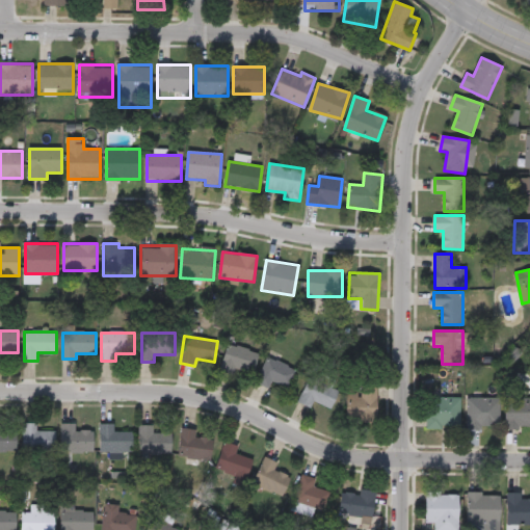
[(260,352),(254,378),(221,371),(228,345),(260,352)]
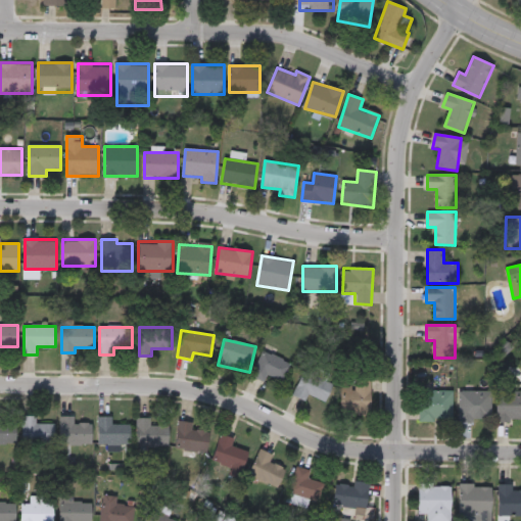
[(292,364),(284,383),(268,377),(266,382),(251,377),(262,351),(292,364)]
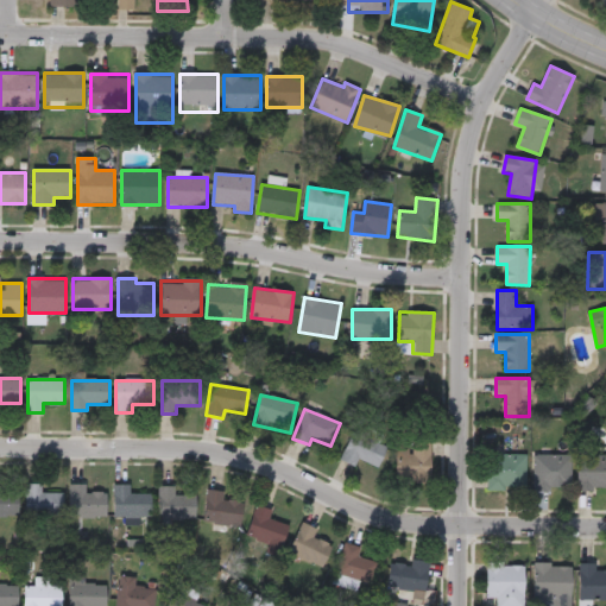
[(355,467),(340,460),(355,430),(389,447),(378,469),(359,460),(355,467)]
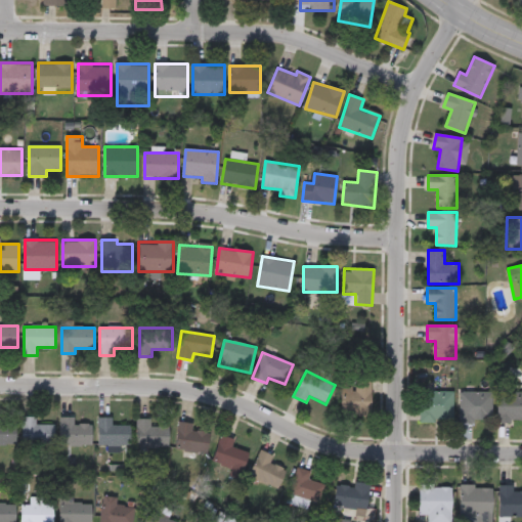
[(373,417),(342,416),(342,381),(373,381),(373,417)]
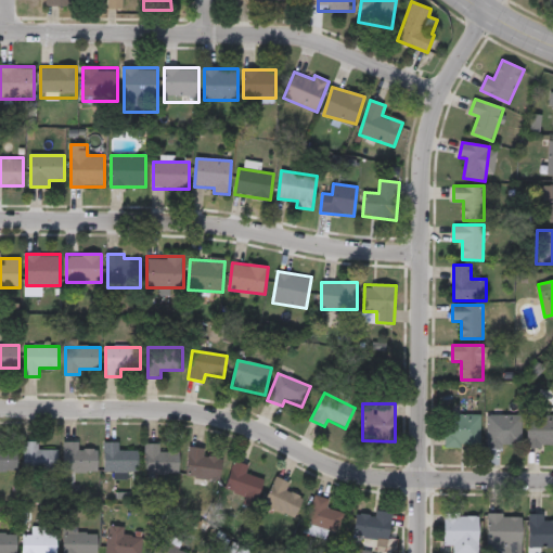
[(446,448),(446,414),(481,414),(481,448),(446,448)]
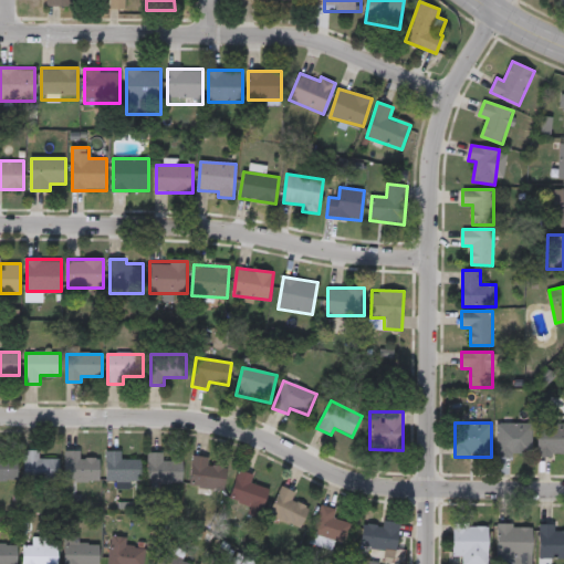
[(498,457),(498,425),(533,425),(533,457),(498,457)]
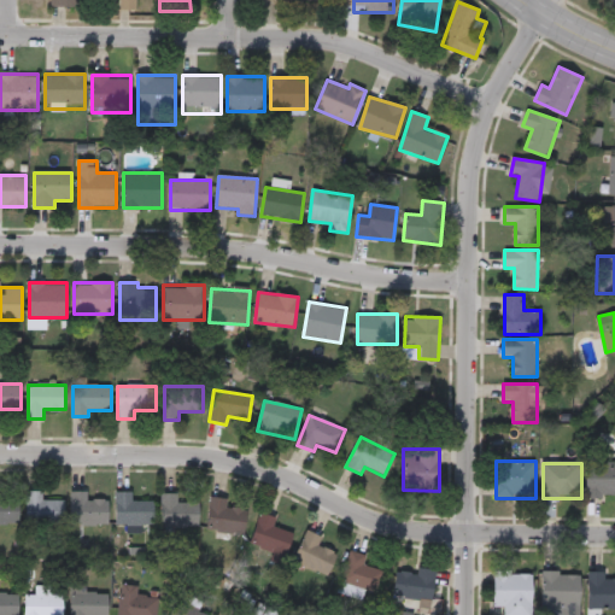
[(614,498),(587,498),(587,463),(614,463),(614,498)]
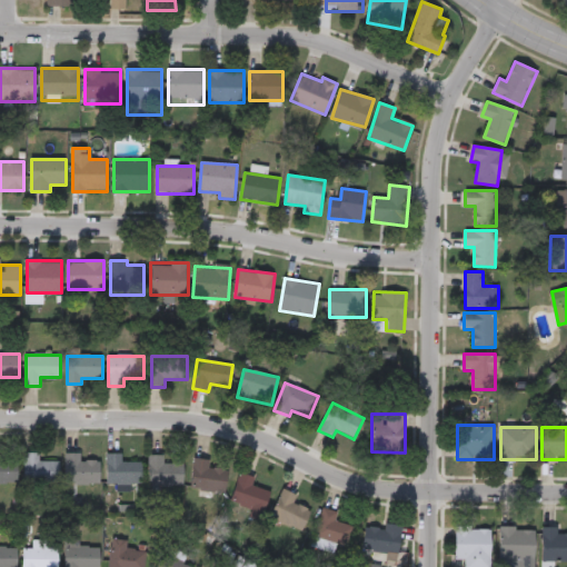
[(25,483),(25,453),(40,453),(40,461),(60,461),(60,483),(25,483)]
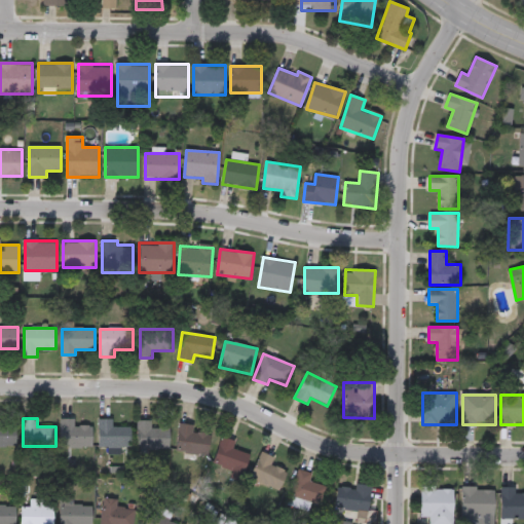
[(75,418),(75,426),(92,426),(92,448),(61,448),(61,418),(75,418)]
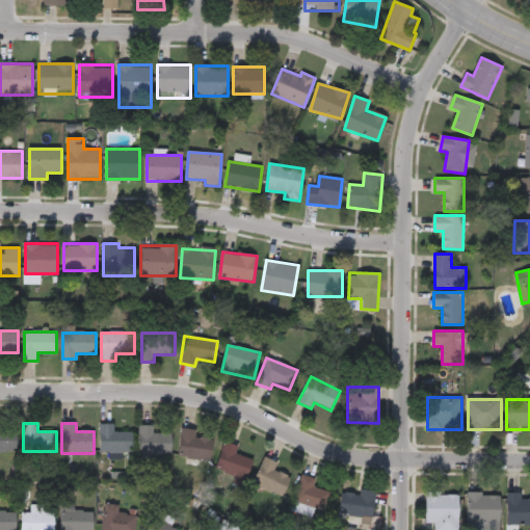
[(100,453),(100,424),(114,424),(114,431),(133,431),(133,453),(100,453)]
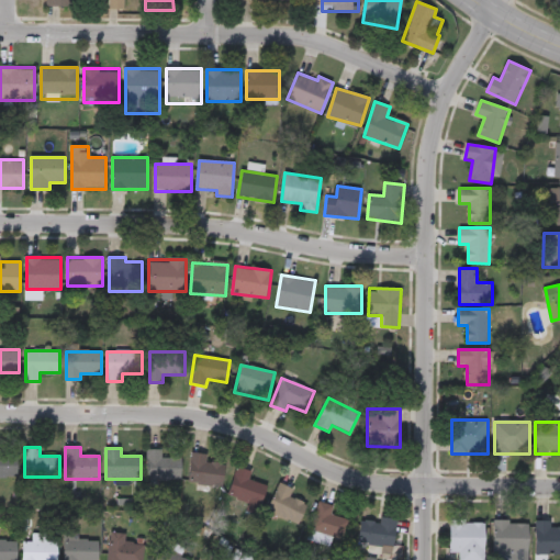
[(164,449),(164,456),(181,456),(181,479),(147,479),(147,449),(164,449)]
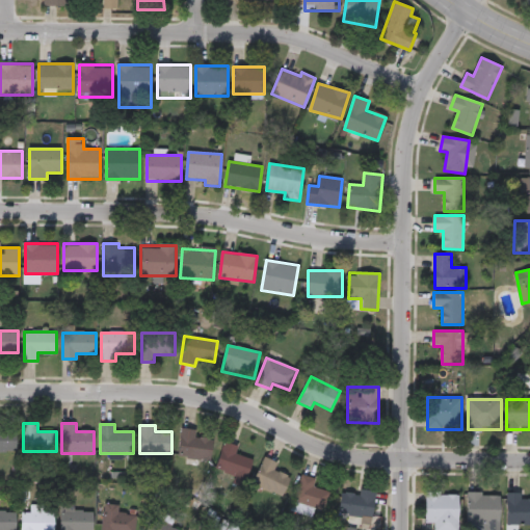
[(194,439),(213,440),(212,460),(180,458),(181,429),(195,430),(194,439)]
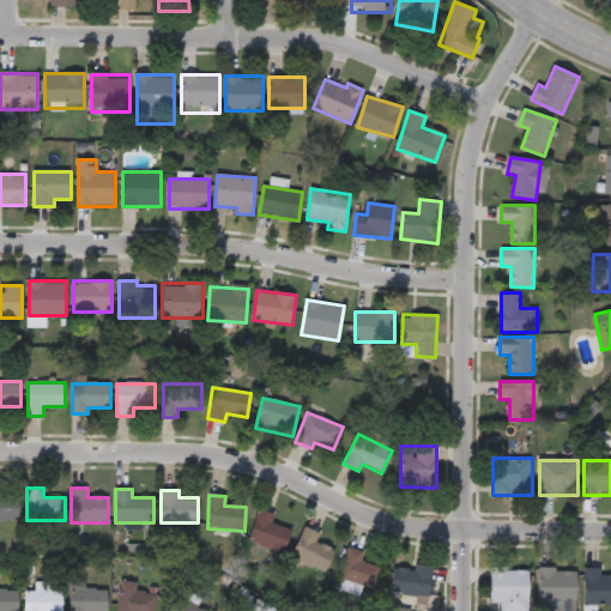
[(0,496),(20,497),(20,521),(0,520),(0,496)]
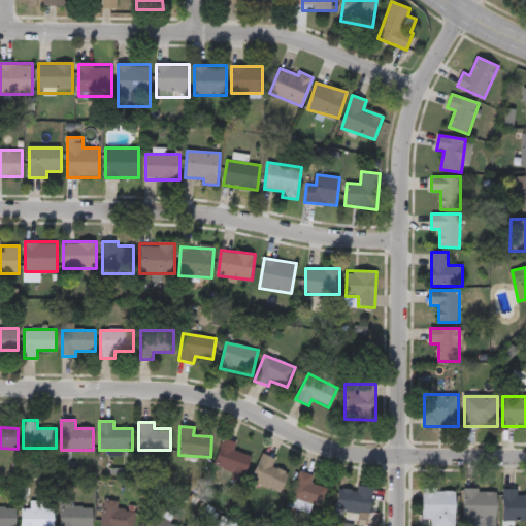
[(236,441),(234,451),(250,455),(244,474),(216,468),(222,438),(236,441)]
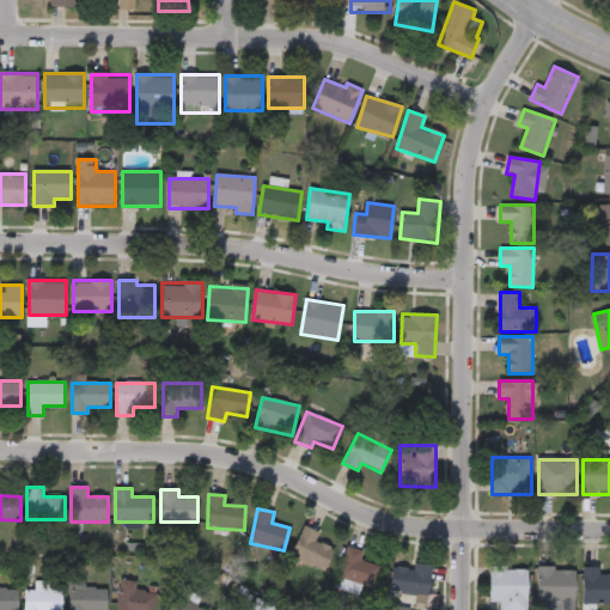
[(319,534),(316,541),(335,550),(324,572),(291,555),(305,526),(319,534)]
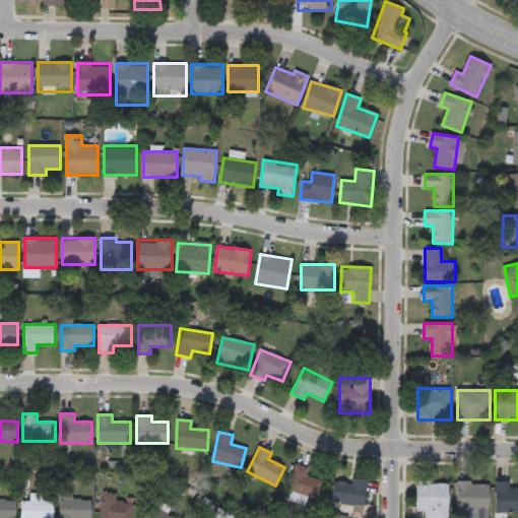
[(308,467),(306,475),(322,480),(317,500),(286,491),(295,463),(308,467)]
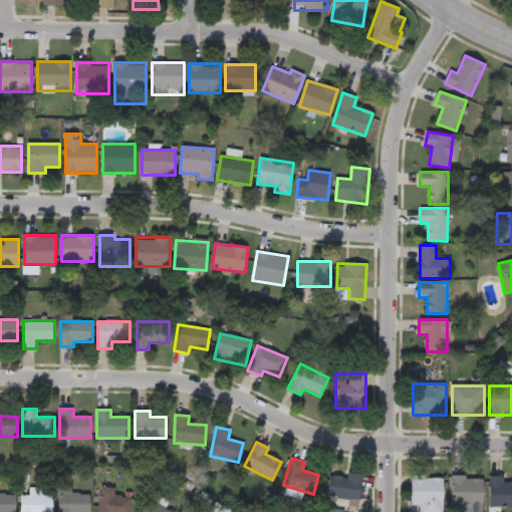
[(360,499),(328,496),(330,476),(347,477),(348,473),(362,474),(360,499)]
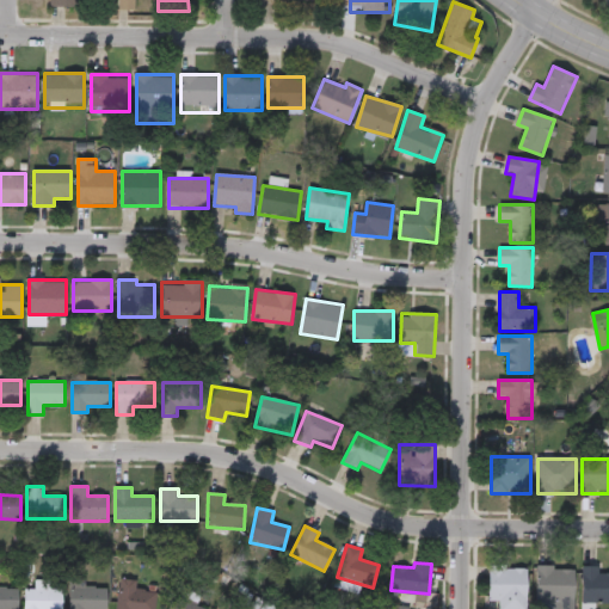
[(490,601),(490,566),(528,566),(528,608),(499,608),(499,601),(490,601)]
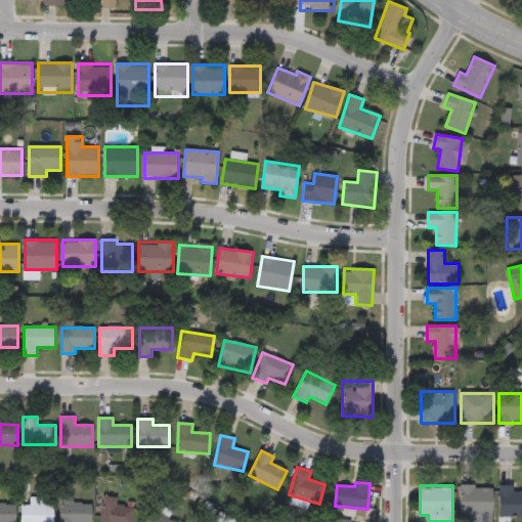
[(461,516),(461,486),(493,486),(493,516),(461,516)]
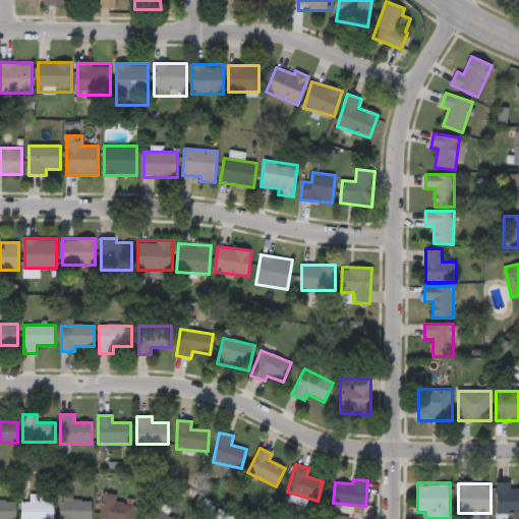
[(518,517),(497,517),(497,483),(512,483),(512,488),(518,488),(518,517)]
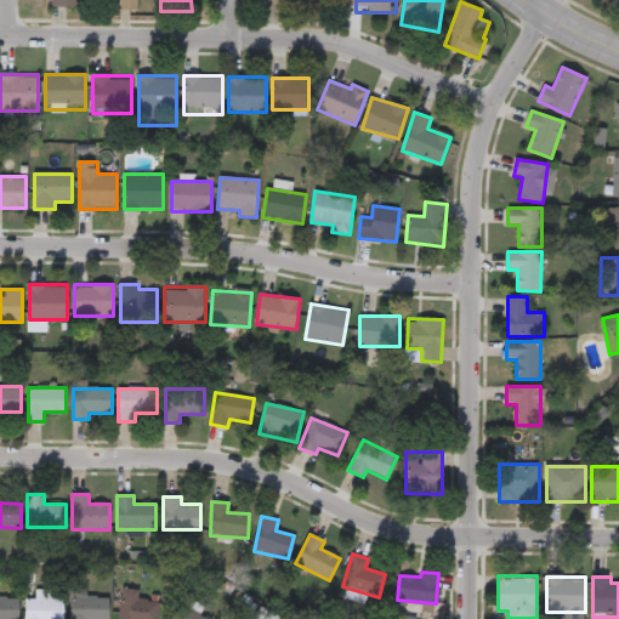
[(0,618),(0,597),(20,597),(20,618),(0,618)]
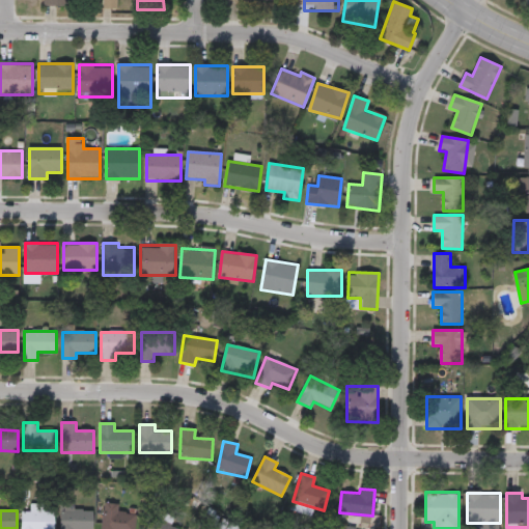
[(22,528),(22,510),(55,510),(55,528),(22,528)]
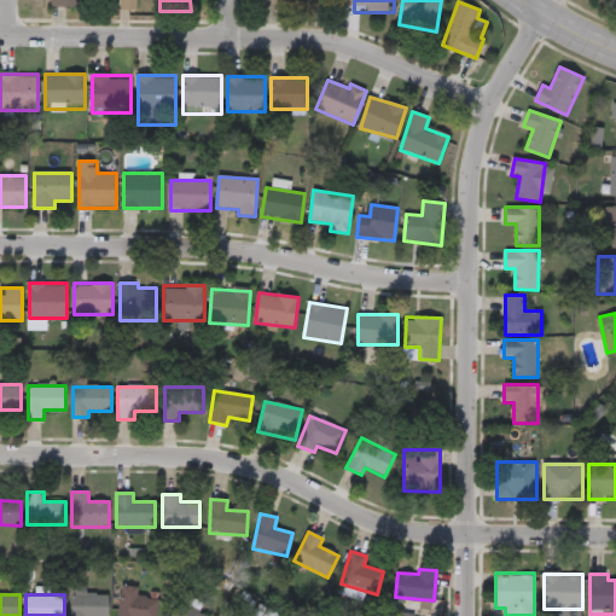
[(71,615),(71,594),(109,594),(109,615),(71,615)]
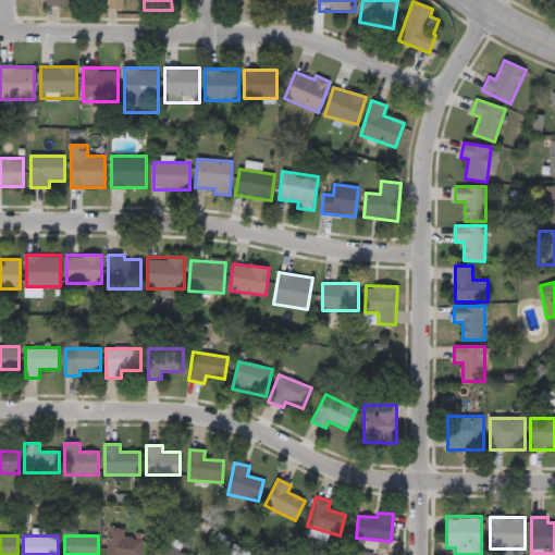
[(107,554),(108,537),(142,539),(142,554),(107,554)]
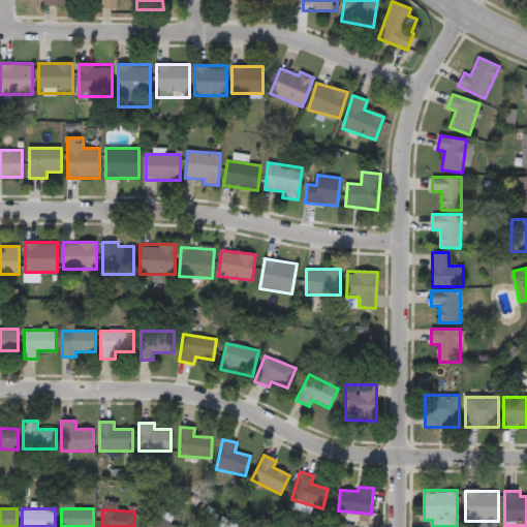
[(146,526),(150,516),(178,526),(146,526)]
